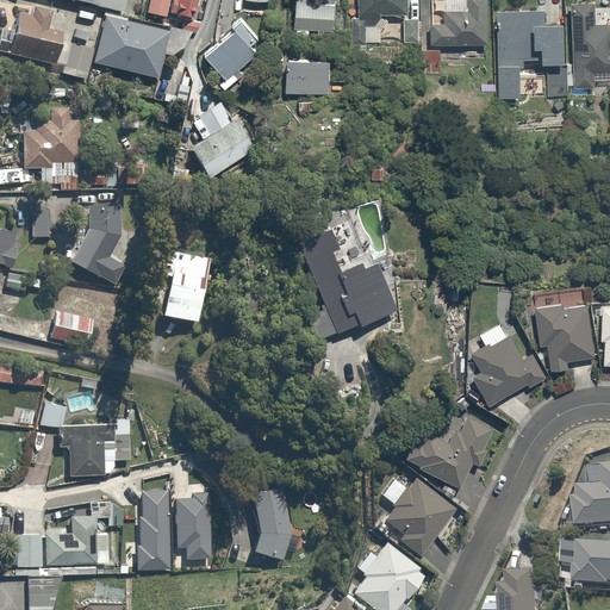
[(75,0),(126,12),(129,0),(75,0)]
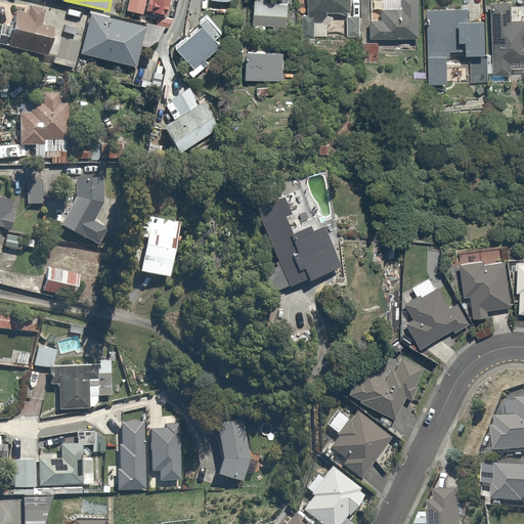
[(129,0),(127,12),(143,16),(144,12),(146,0),(129,0)]
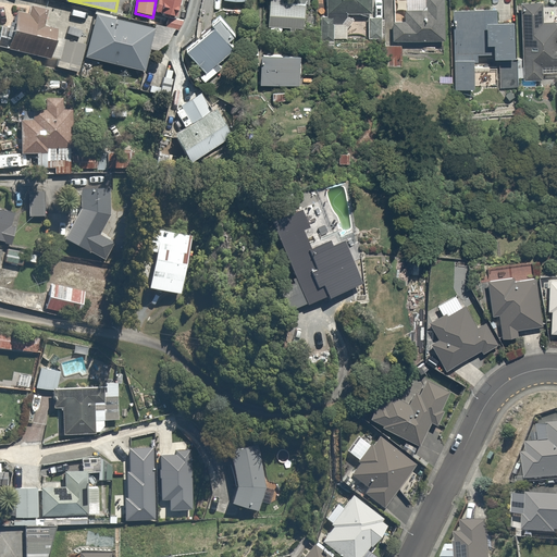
[(156,0),(153,13),(168,16),(165,25),(181,28),(186,0),(156,0)]
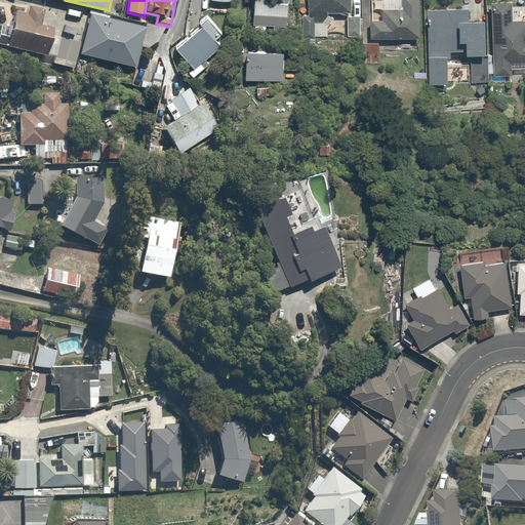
[(294,1),(286,0),(256,0),(254,31),(267,32),(267,25),(291,27),(294,1)]
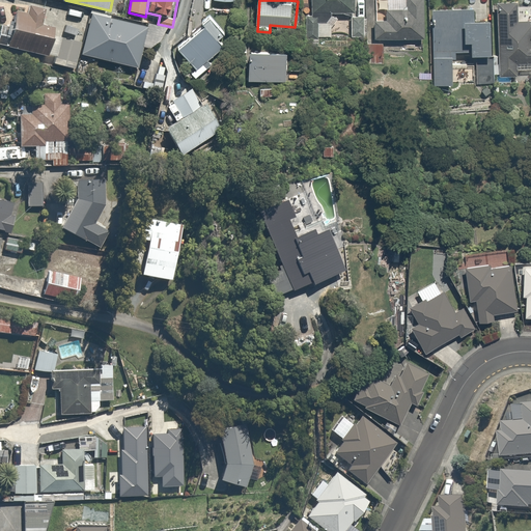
[(355,0),(311,0),(312,19),(332,19),(332,12),(356,11),(355,0)]
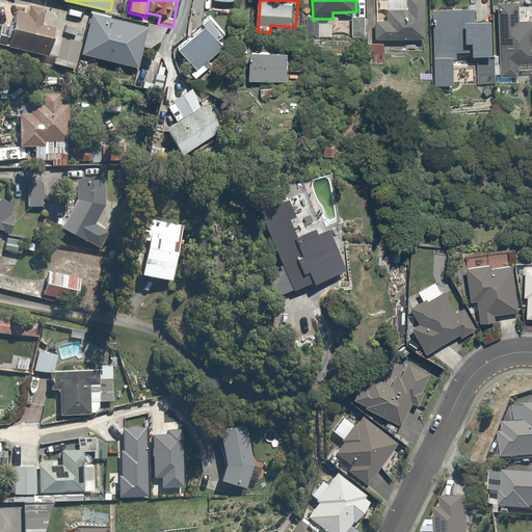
[(374,22),(374,40),(429,38),(428,0),(406,0),(407,9),(390,9),(391,22),(389,22),(377,22),(374,22)]
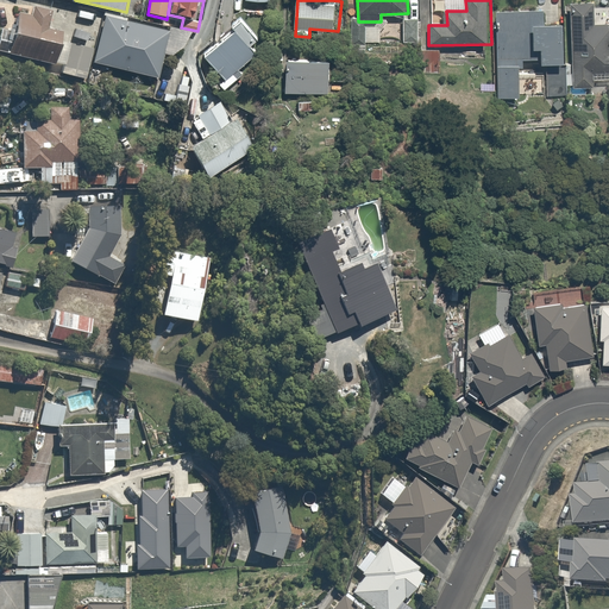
[(595,2),(571,4),(573,86),(595,86),(595,79),(608,79),(608,80),(608,22),(596,23),(595,2)]
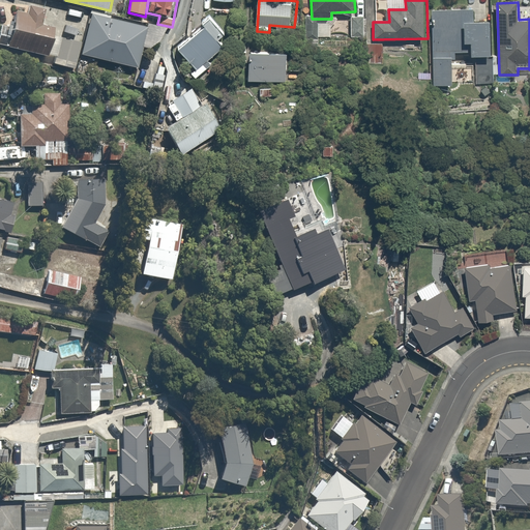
[(475,5),(432,6),(434,87),(457,86),(455,51),(466,51),(466,42),(474,42),(475,85),(495,84),(494,18),(475,19),(475,5)]
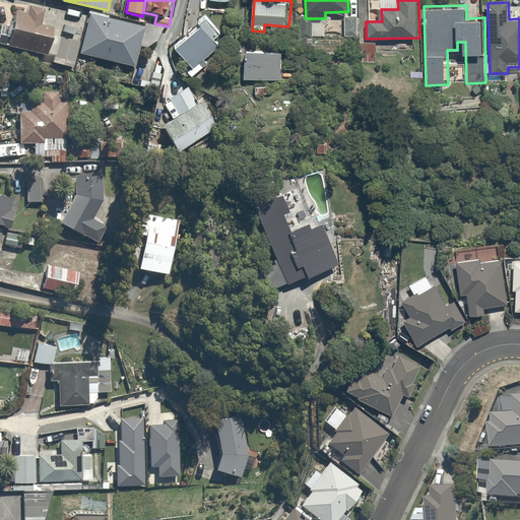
[(79,55),(82,43),(56,36),(58,28),(46,25),(49,10),(29,6),(28,11),(17,8),(13,25),(1,22),(0,26),(0,44),(77,64),(79,55)]
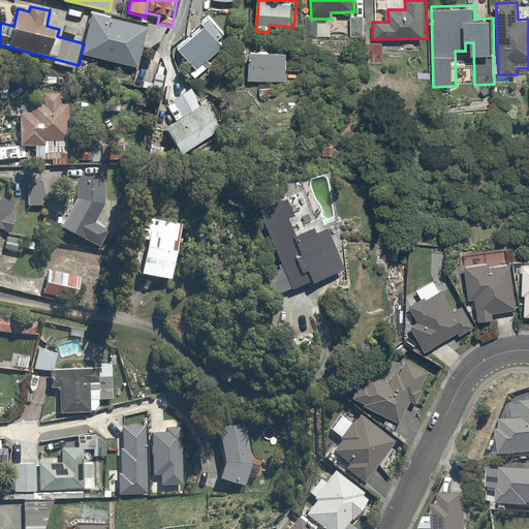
[(146,26),(92,12),(84,43),(81,56),(86,57),(84,64),(95,67),(97,57),(135,67),(146,26)]
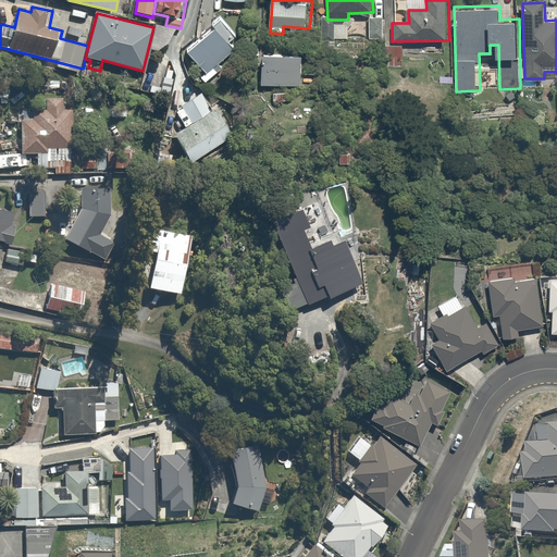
[(385,15),(366,16),(367,41),(385,40),(385,15)]
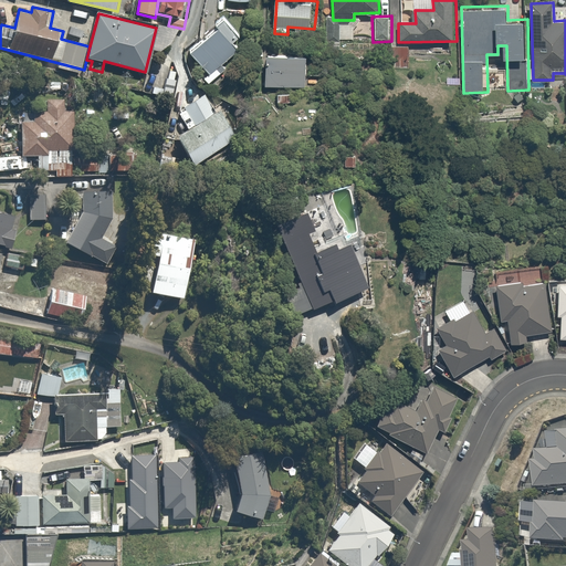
[(243,35),(228,19),(192,50),(210,71),(203,77),(209,84),(224,71),(221,67),(241,50),(234,43),(243,35)]
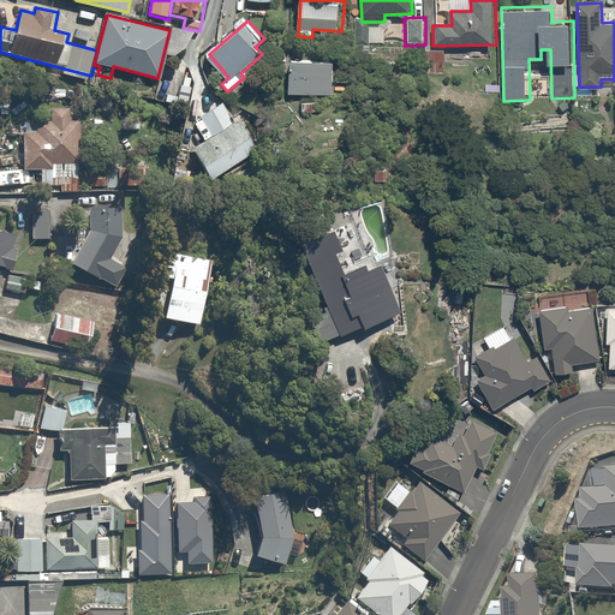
[(443,52),(423,51),(422,72),(442,73),(443,52)]
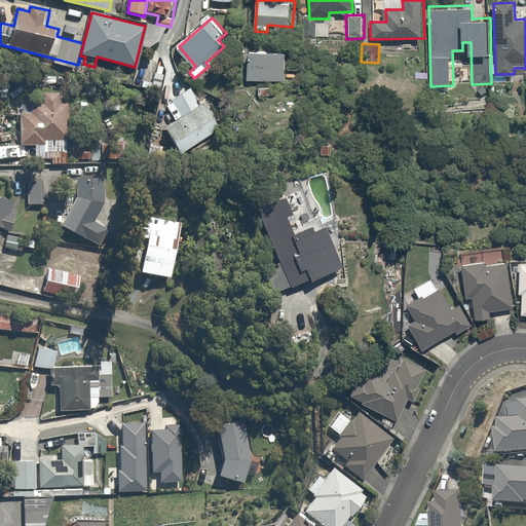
[(288,52),(249,50),(247,80),(287,82),(288,52)]
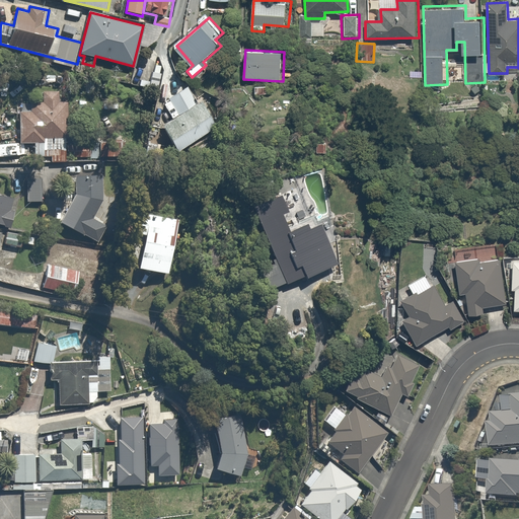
[(162,72),(153,70),(147,91),(157,93),(162,72)]
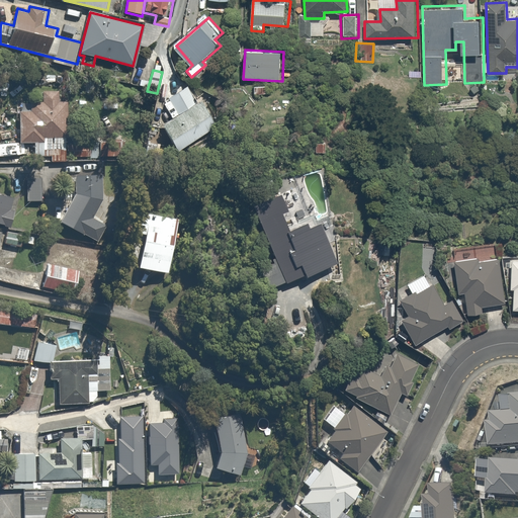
[(214,124),(198,101),(187,84),(166,98),(178,115),(162,126),(178,150),(214,124)]
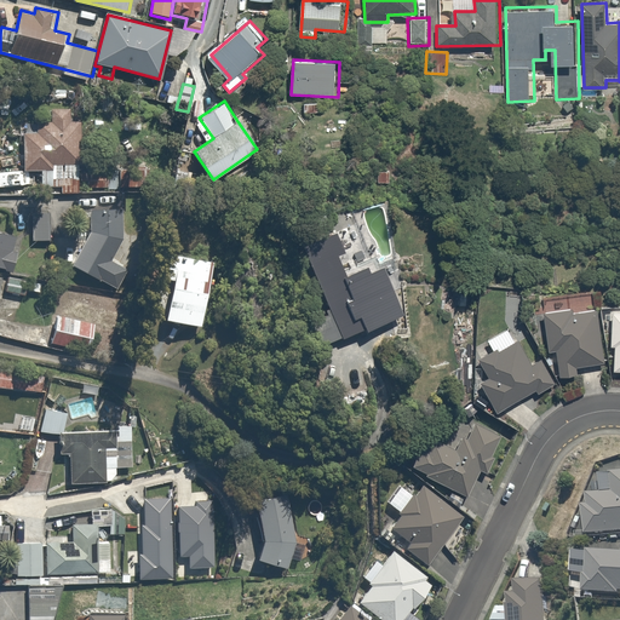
[(59,194),(81,191),(81,188),(80,171),(76,128),(69,128),(68,107),(53,108),(55,122),(36,124),(38,130),(22,131),(24,171),(40,170),(41,183),(58,182),(59,194)]
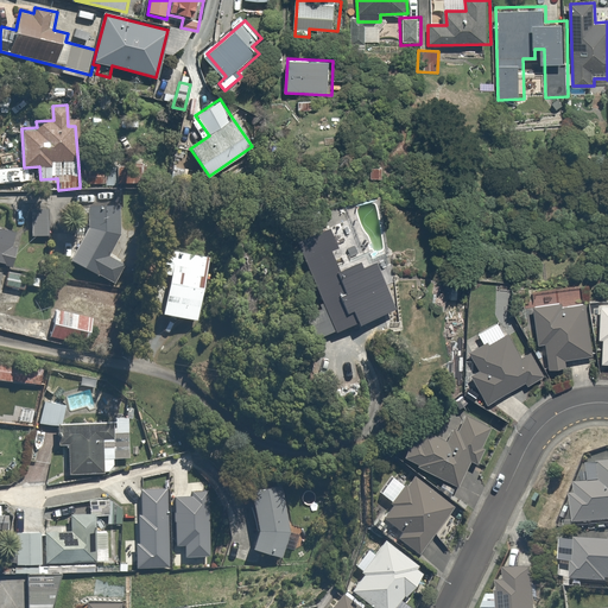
[(141,163),(115,163),(115,185),(141,185),(141,163)]
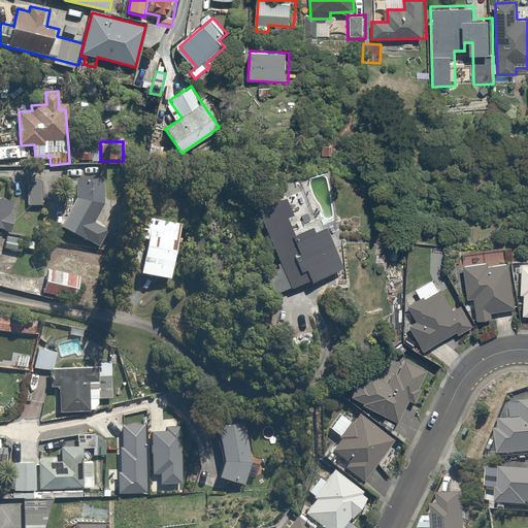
[(91,143),(68,145),(69,160),(92,159),(91,143)]
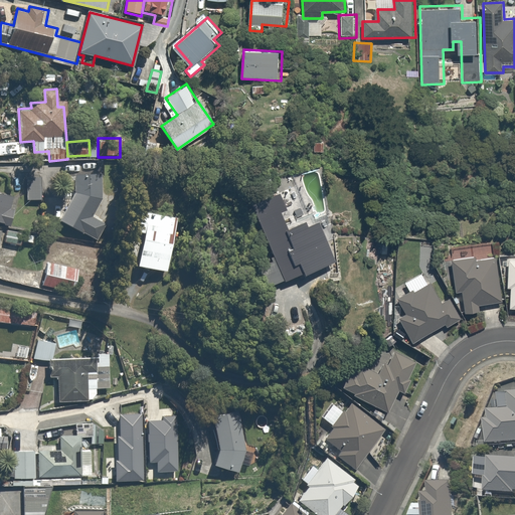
[(75,174),(75,192),(60,220),(84,234),(84,233),(98,240),(107,225),(93,217),(103,198),(103,174),(75,174)]
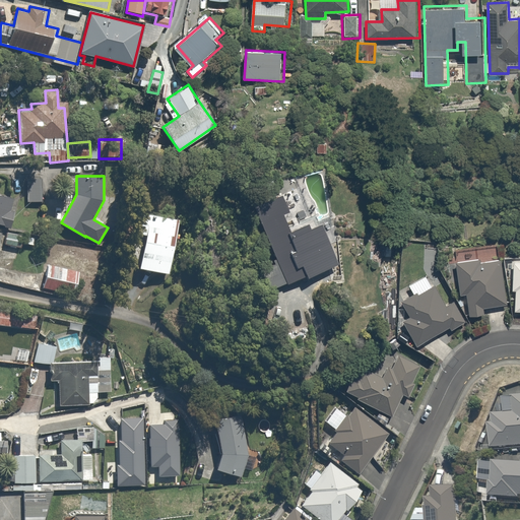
[(47,179),(28,179),(27,201),(46,201),(47,179)]
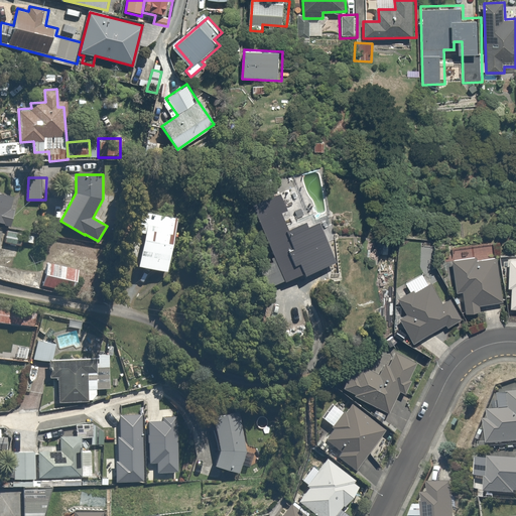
[(0,223),(11,227),(15,211),(11,210),(14,198),(0,194),(0,223)]
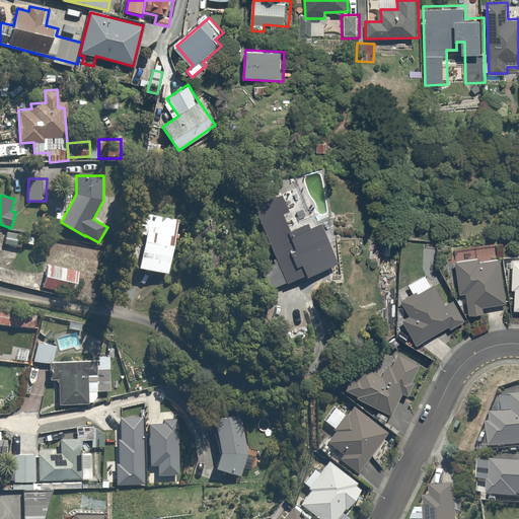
[(278,198),(254,208),(277,257),(258,266),(269,289),(299,276),(295,268),(332,251),(317,218),(292,229),(278,198)]
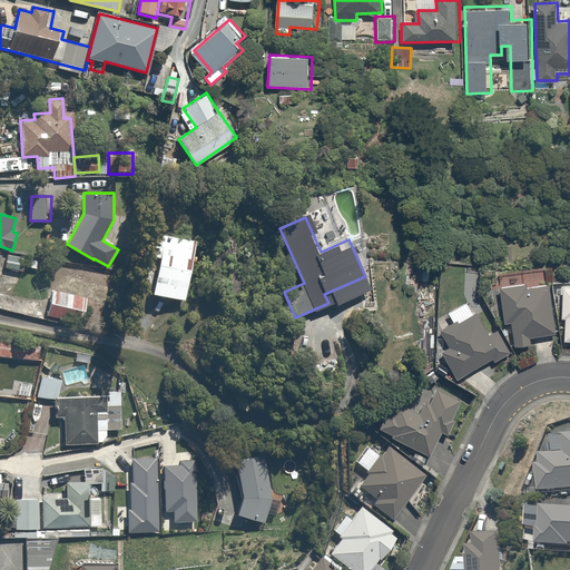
[(203,243),(167,235),(153,296),(189,304),(203,243)]
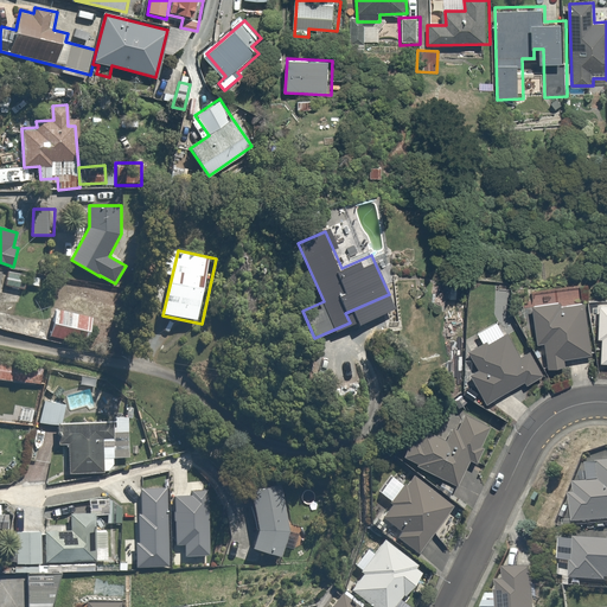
[(29,275),(8,272),(6,285),(25,289),(29,275)]
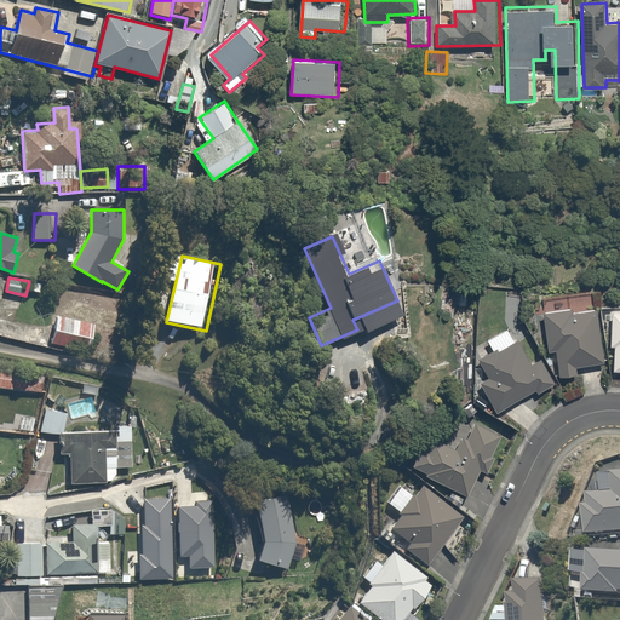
[(604,361),(597,306),(573,310),(573,306),(543,310),(549,350),(556,349),(560,374),(578,372),(577,366),(604,361)]
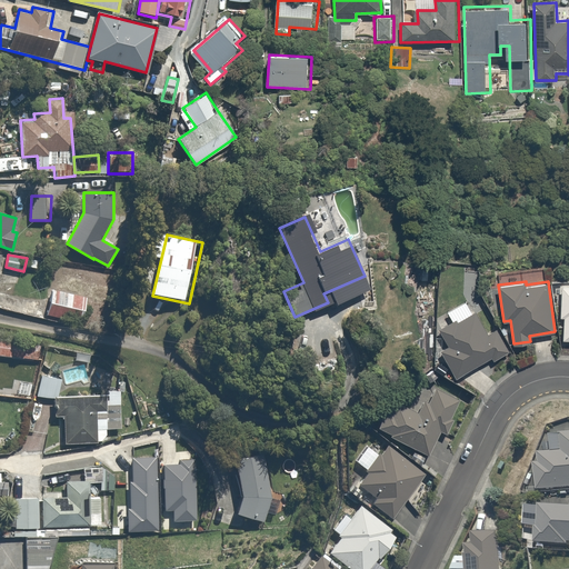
[(86,298),(52,291),(48,317),(80,322),(86,298)]
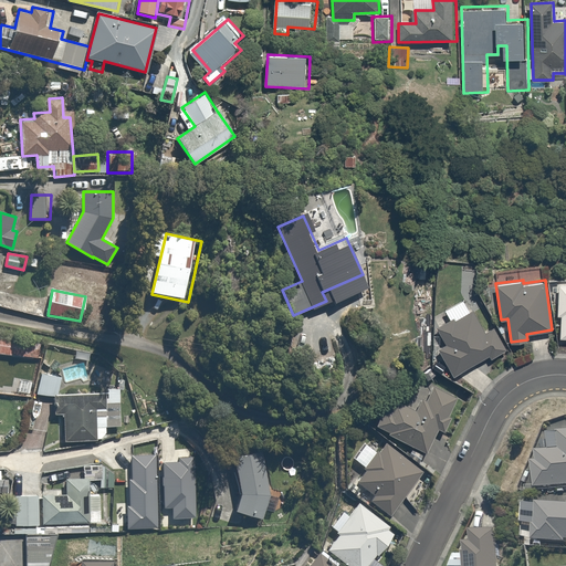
[(446,343),(439,347),(453,375),(489,354),(491,357),(506,349),(494,326),(485,331),(473,308),(456,318),(454,316),(437,325),(446,343)]
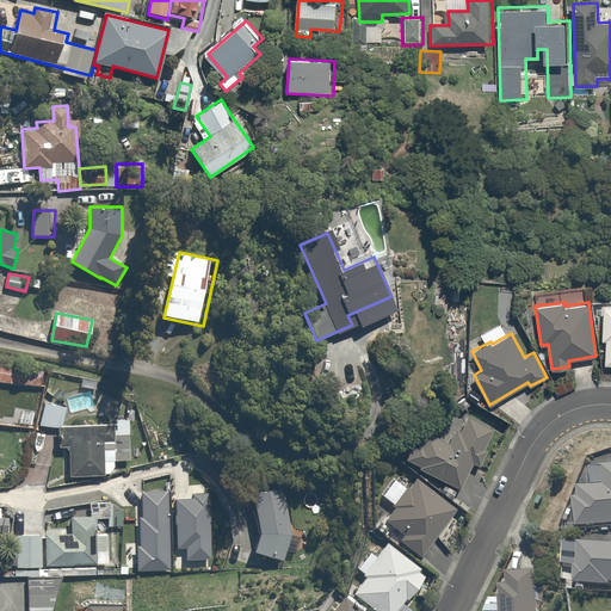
[(0,363),(0,382),(37,384),(39,366),(0,363)]
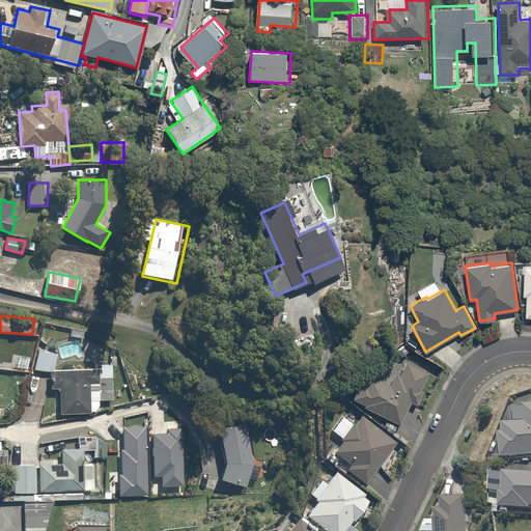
[(421,343),(412,337),(408,344),(417,350),(421,343)]
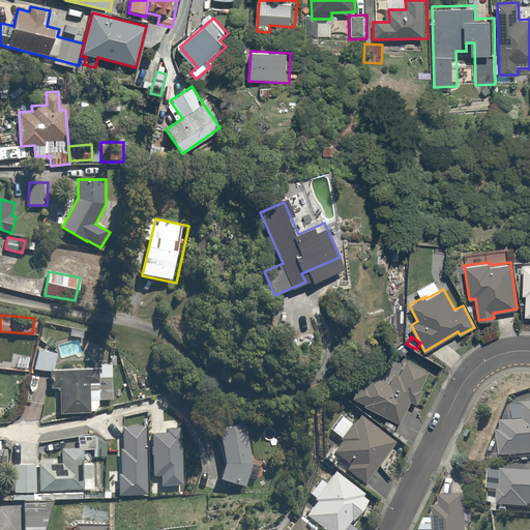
[(401,354),(408,350),(404,344),(396,349),(401,354)]
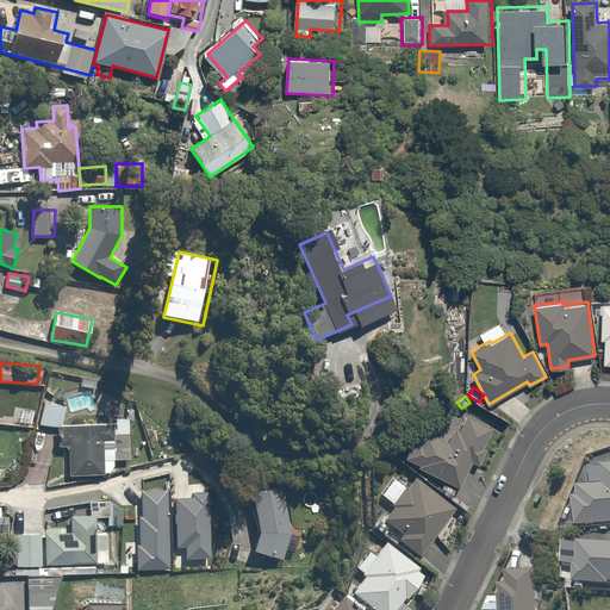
[(45,404),(41,424),(56,427),(61,427),(62,427),(67,408),(45,404)]
